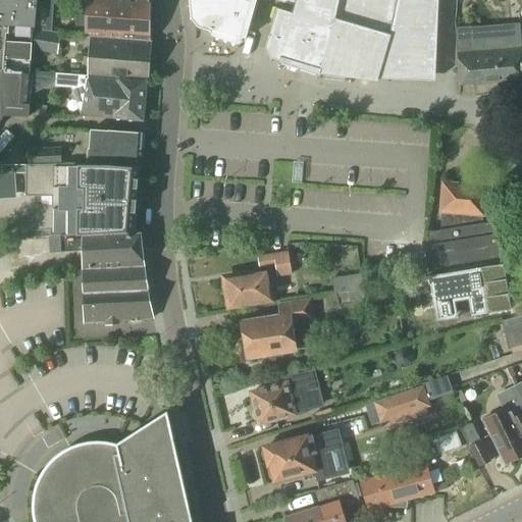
[(0,0),(0,121),(3,115),(29,117),(30,105),(35,28),(37,3),(36,0),(0,0)]
